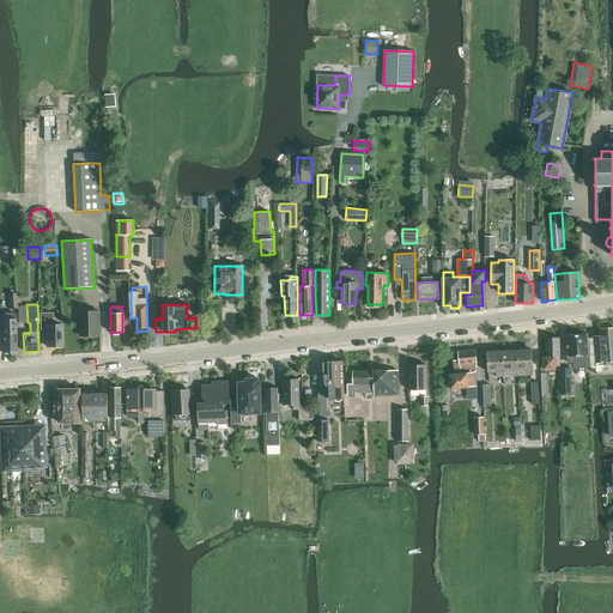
[(79,310),(79,335),(97,335),(97,310),(79,310)]
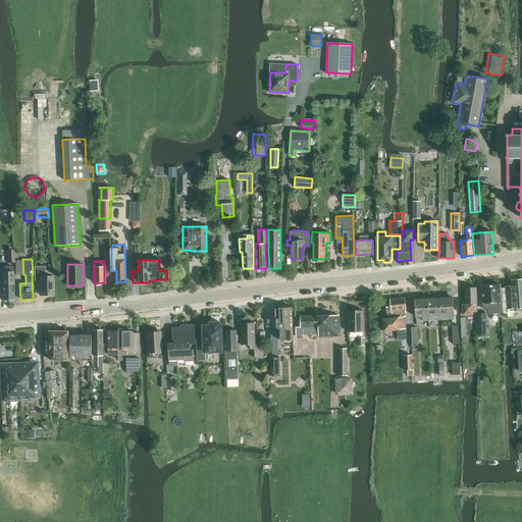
[(6,271),(0,271),(0,290),(1,300),(12,300),(11,266),(6,267),(6,271)]
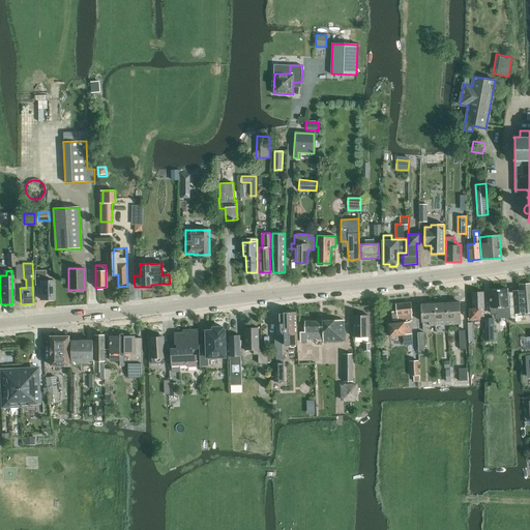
[(34,270),(34,285),(39,286),(39,299),(53,299),(53,281),(43,281),(43,270),(34,270)]
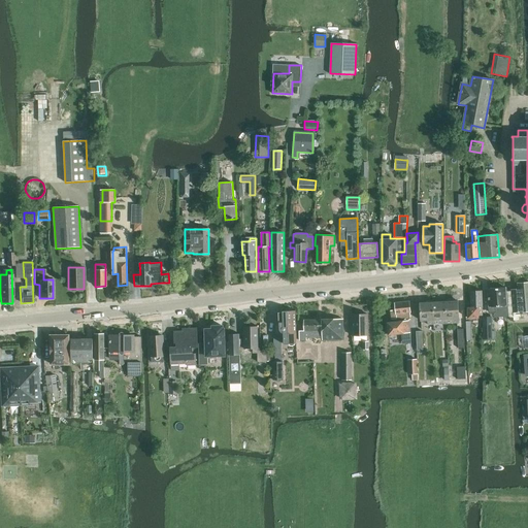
[(518,290),(512,291),(514,312),(527,310),(527,282),(518,284),(518,290)]
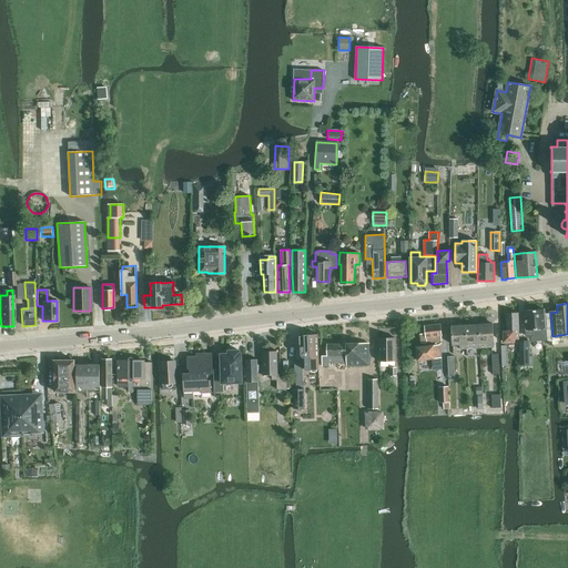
[(543,308),(525,310),(526,336),(531,335),(533,341),(545,340),(543,308)]
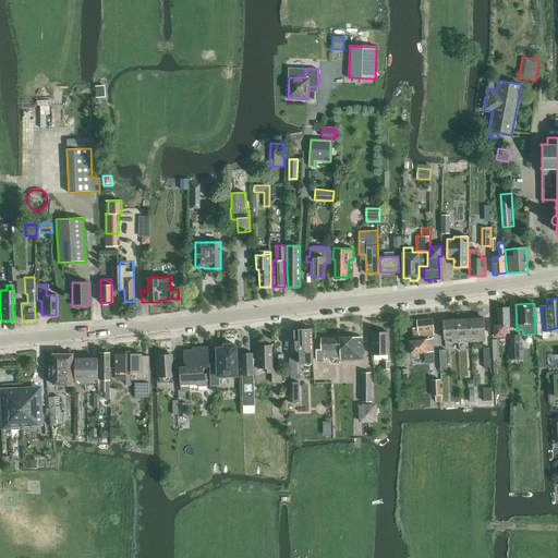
[(506,336),(506,332),(509,332),(509,307),(497,307),(497,325),(495,325),(495,336),(506,336)]
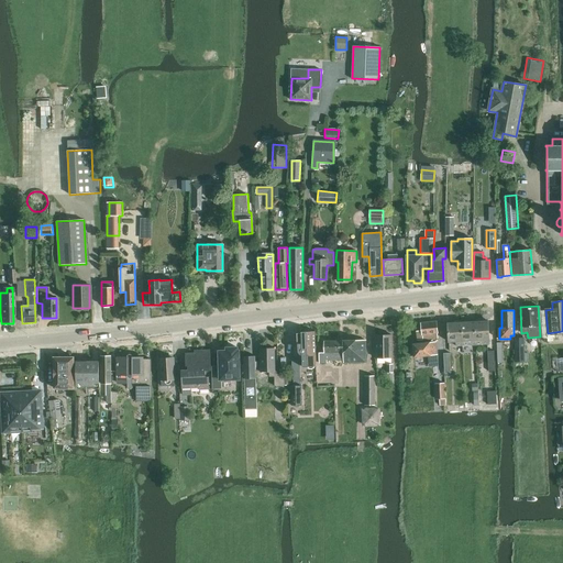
[(487,321),(474,322),(475,345),(488,344),(487,321)]
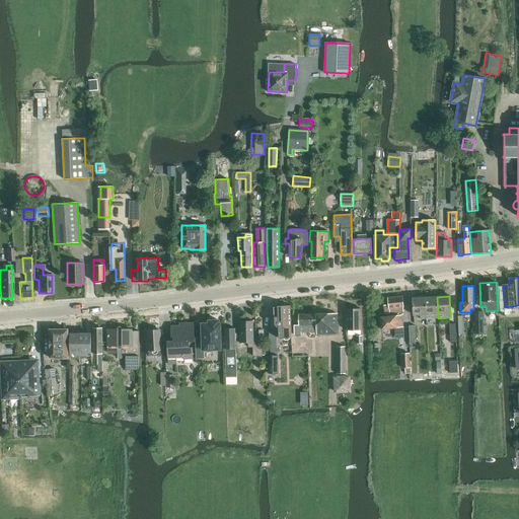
[(389,305),(384,305),(384,314),(385,313),(386,316),(381,317),(382,329),(403,327),(401,315),(401,312),(403,312),(402,297),(388,298),(389,305)]
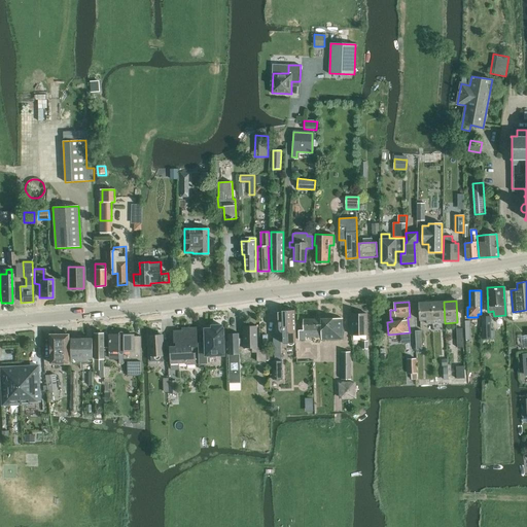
[(426,323),(432,323),(431,302),(418,302),(419,320),(426,319),(426,323)]
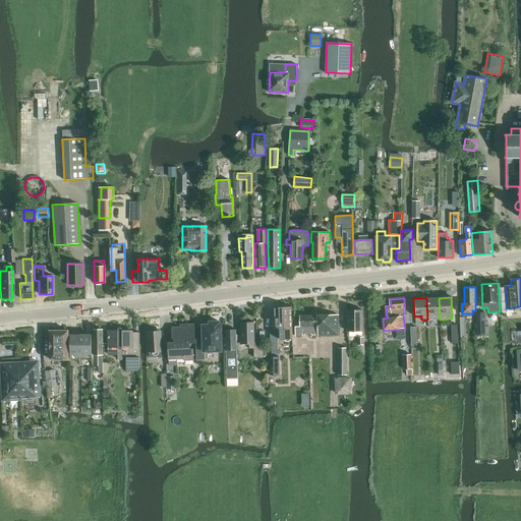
[(426,298),(427,320),(440,320),(439,298),(426,298)]
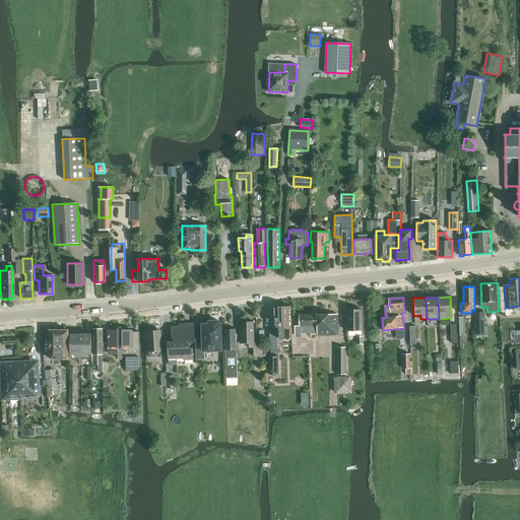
[(278,308),(274,308),(275,324),(277,326),(279,328),(279,338),(284,338),(285,340),(288,340),(289,339),(290,338),(293,338),(291,306),(290,306),(288,306),(287,306),(286,305),(285,305),(284,305),(283,305),(282,305),(281,305),(281,306),(280,306),(279,307),(278,307),(278,308)]
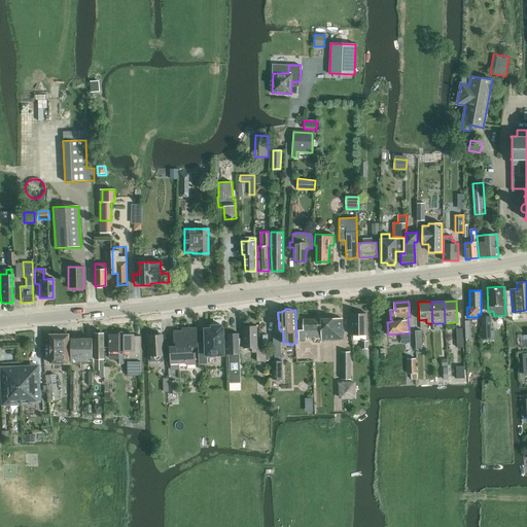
[(351,314),(351,335),(367,335),(367,314),(351,314)]
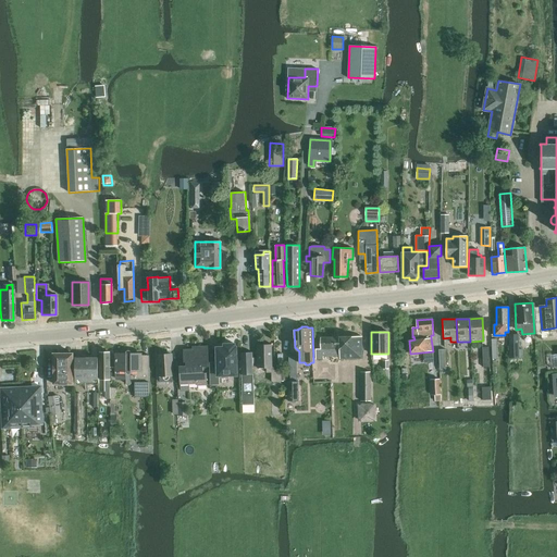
[(509,334),(509,358),(510,358),(510,362),(517,362),(517,357),(523,357),(523,349),(518,349),(518,334),(509,334)]
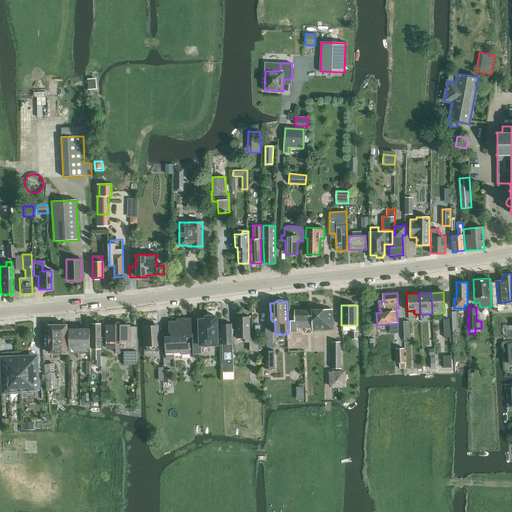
[(312,329),(314,329),(332,329),(332,309),(295,309),(295,320),(290,320),(290,330),(297,330),(297,327),(312,327),(312,329)]
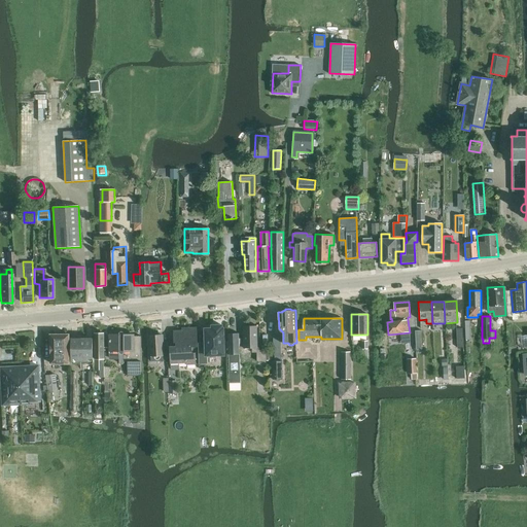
[(206,343),(199,343),(200,363),(207,363),(207,355),(224,355),(223,328),(222,328),(222,325),(212,325),(212,328),(205,328),(206,343)]
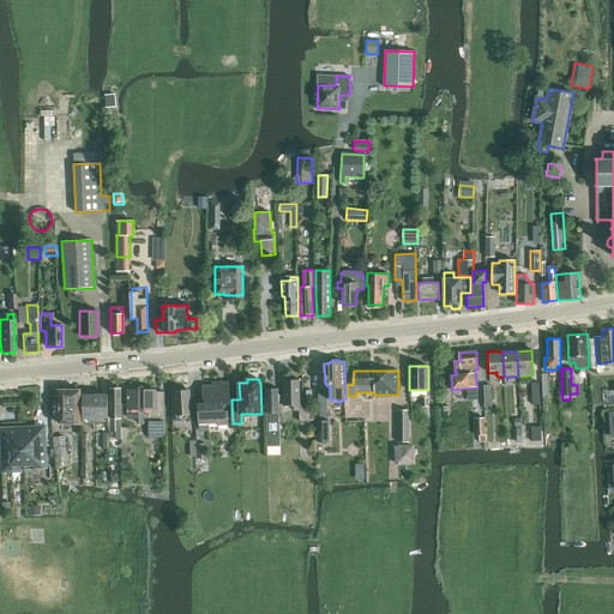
[(283,395),(282,407),(284,407),(284,405),(294,405),(294,410),(299,410),(300,421),(311,421),(311,408),(302,408),(302,405),(300,404),(300,379),(284,380),(284,395),(283,395)]
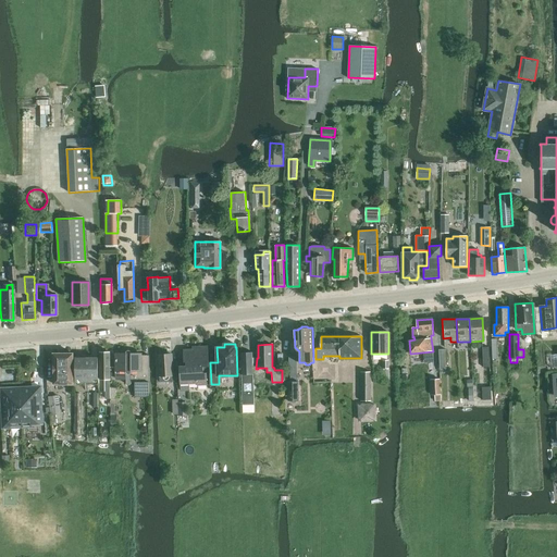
[(188,383),(197,383),(197,384),(207,384),(206,372),(203,372),(203,366),(208,366),(207,349),(203,349),(202,345),(193,346),(193,348),(183,349),(184,361),(185,361),(185,366),(178,367),(180,391),(189,390),(188,383)]
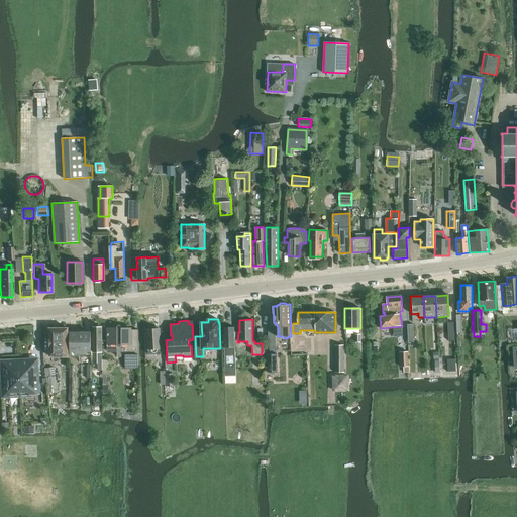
[(101,370),(101,359),(101,358),(101,356),(102,327),(93,327),(92,346),(97,345),(98,356),(98,370),(101,370)]
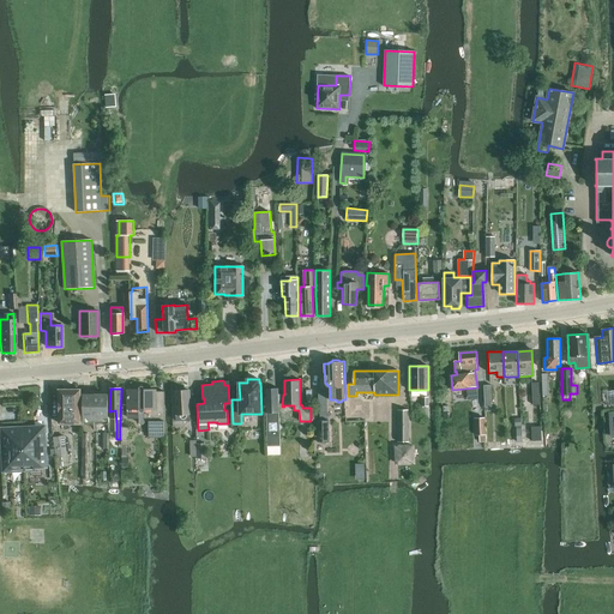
[(127,389),(127,410),(127,419),(139,419),(139,423),(140,425),(143,425),(144,425),(145,423),(146,422),(149,422),(149,433),(156,433),(156,438),(166,437),(163,391),(139,392),(138,389),(127,389)]
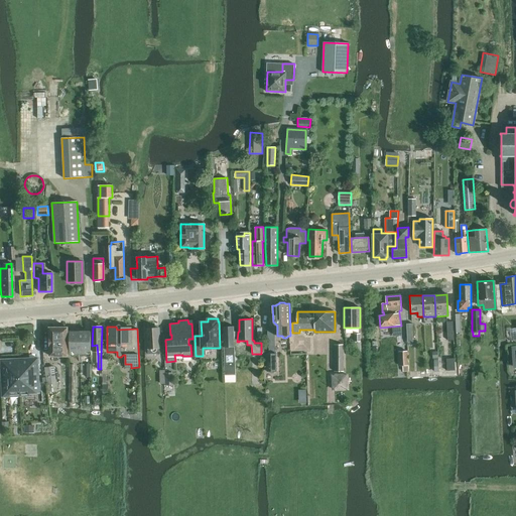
[(234,327),(223,327),(224,347),(225,375),(235,375),(234,347),(234,342),(234,332),(234,327)]
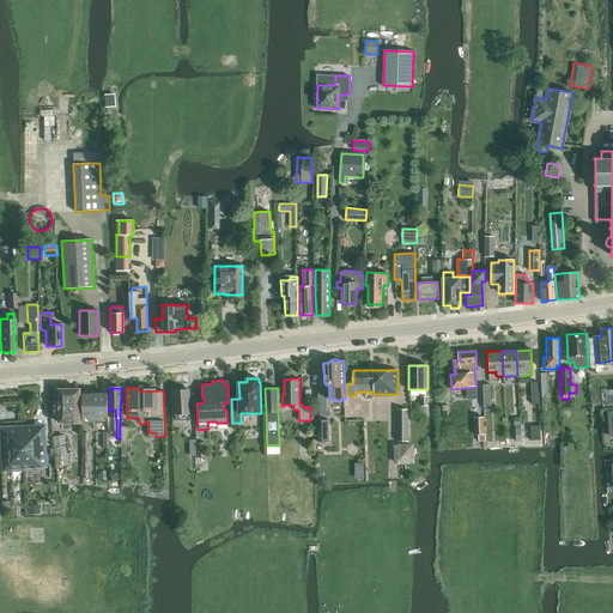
[(73,389),(59,389),(59,423),(80,423),(80,394),(80,389),(73,389)]
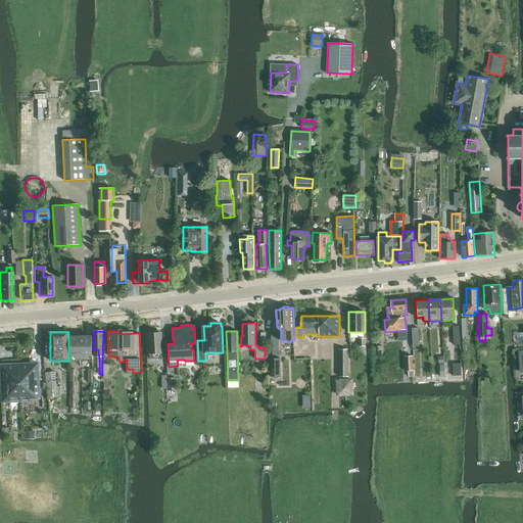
[(273,359),(271,359),(271,376),(273,376),(273,377),(274,378),(275,378),(276,378),(277,378),(278,378),(279,377),(280,376),(281,376),(281,359),(279,359),(279,355),(279,332),(272,332),(272,346),(273,346),(273,359)]
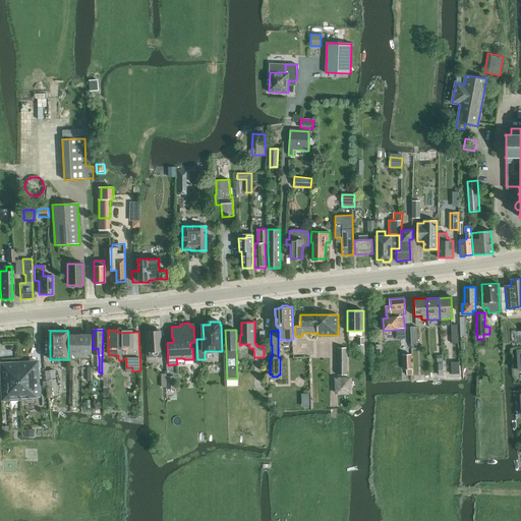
[(150,352),(150,357),(166,356),(166,350),(162,350),(161,332),(149,332),(150,352)]
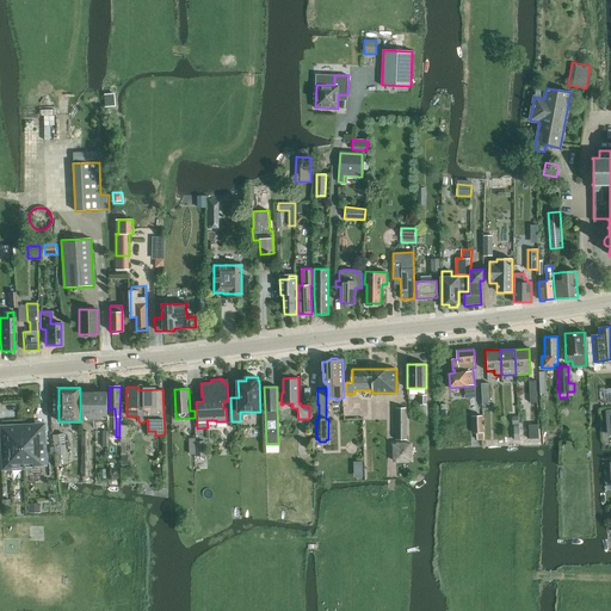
[(81,392),(82,414),(88,414),(88,420),(94,420),(94,393),(81,392)]
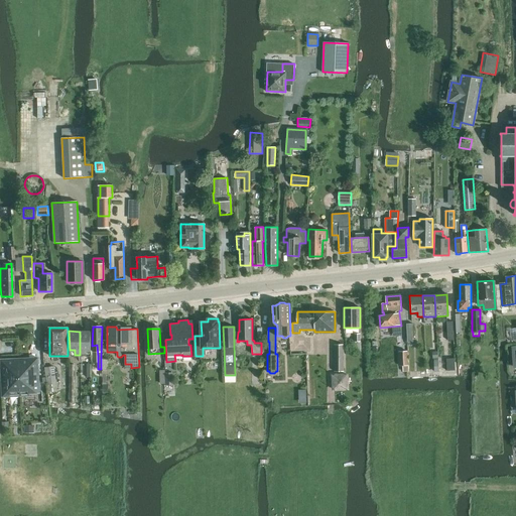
[(90,331),(80,332),(80,355),(86,355),(85,350),(90,351),(90,331)]
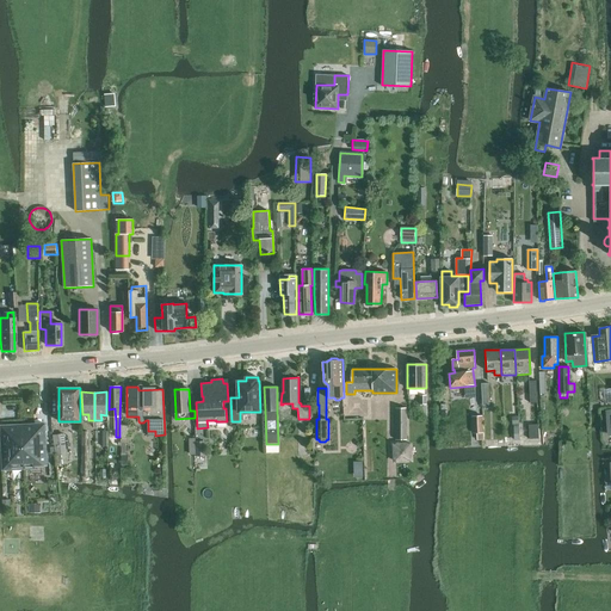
[(396,407),(396,440),(406,439),(406,407),(396,407)]
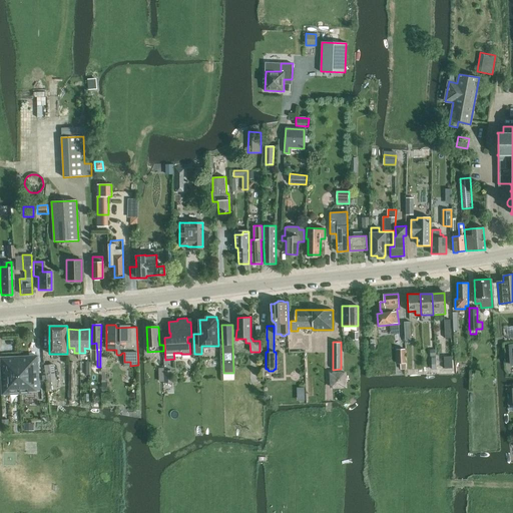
[(397,363),(406,363),(405,349),(397,349),(397,363)]
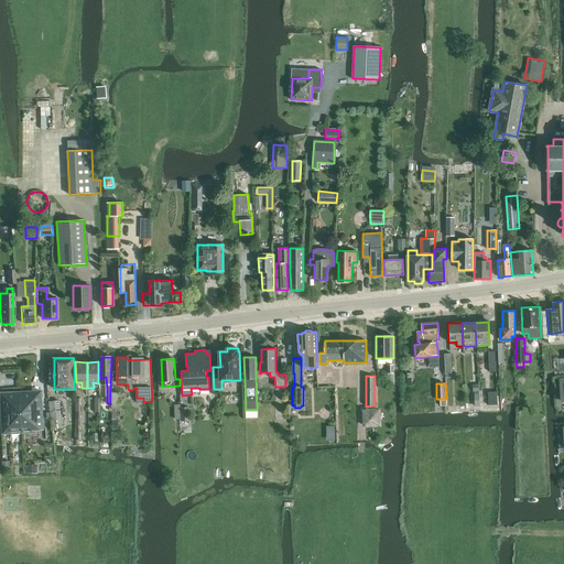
[(1,393),(4,434),(32,432),(32,430),(44,429),(41,390),(1,393)]
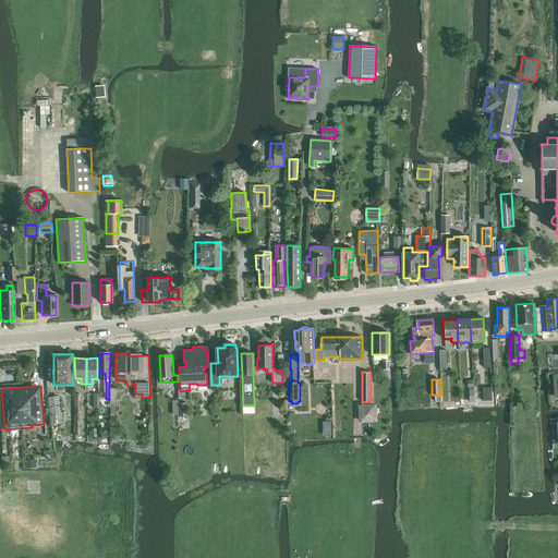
[(483,400),(492,400),(490,387),(482,388),(483,400)]
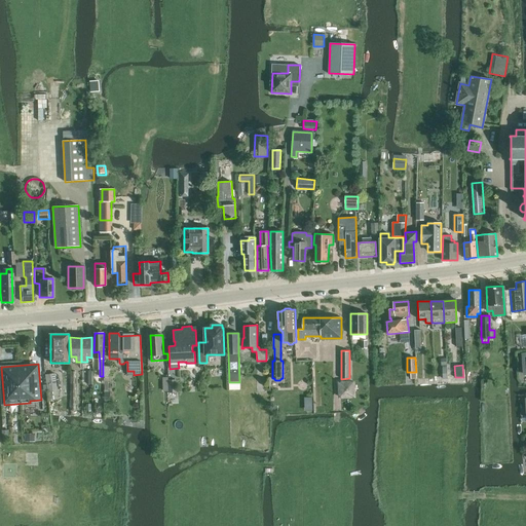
[(54,374),(46,375),(50,400),(59,398),(54,374)]
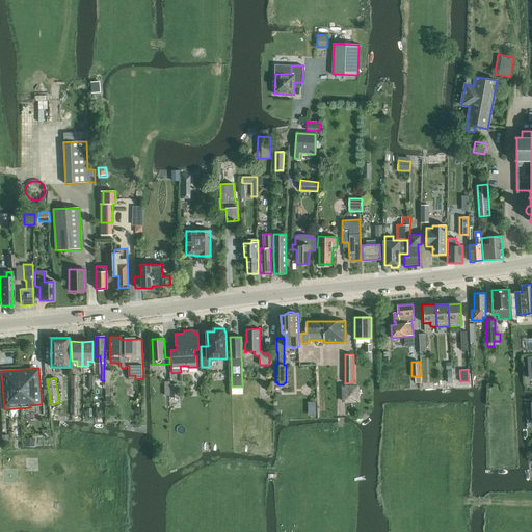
[(169,384),(169,396),(171,396),(171,397),(179,397),(179,383),(170,384),(169,384)]
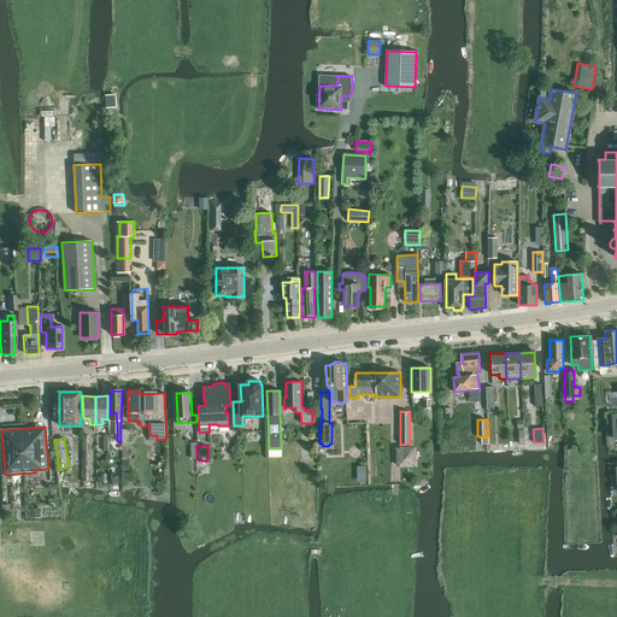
[(415,447),(397,447),(398,465),(416,464),(415,447)]
